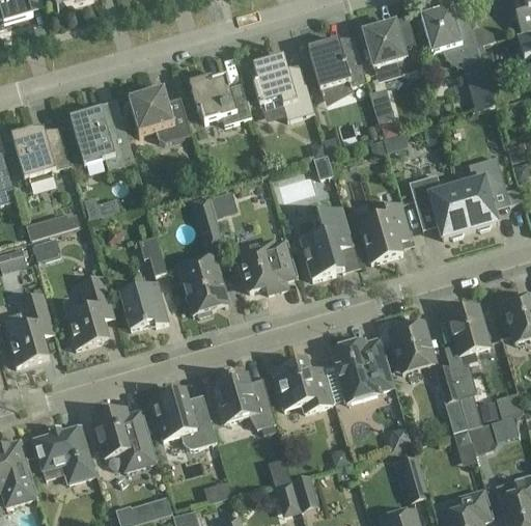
[(0,0),(0,20),(2,20),(4,25),(14,23),(33,17),(28,0),(0,0)]
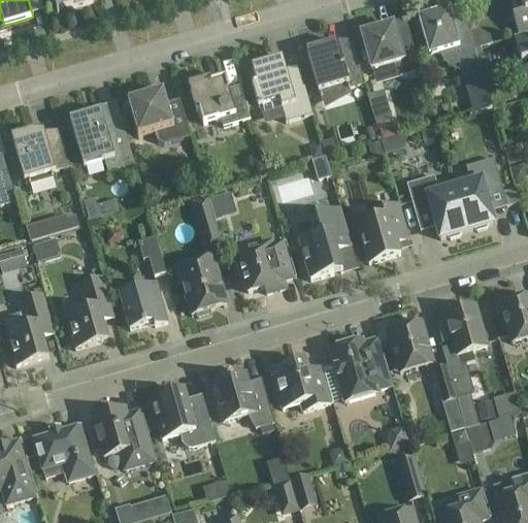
[(54,0),(57,9),(88,0),(54,0)]
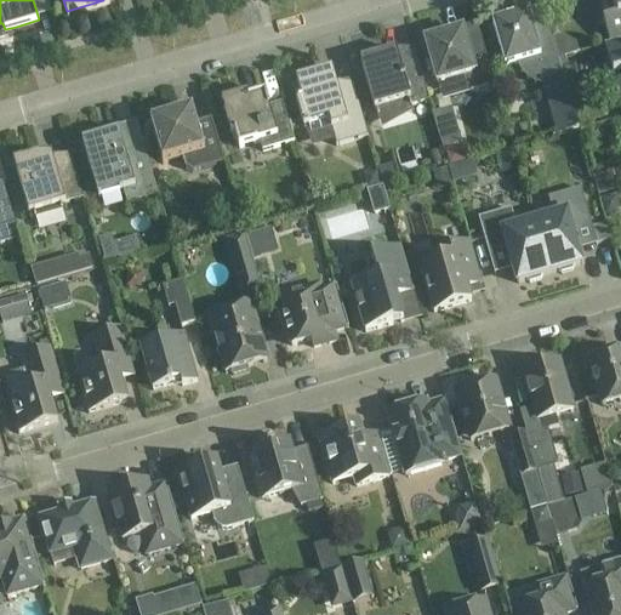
[(609,39),(620,35),(620,0),(613,0),(617,12),(603,17),(609,39)]
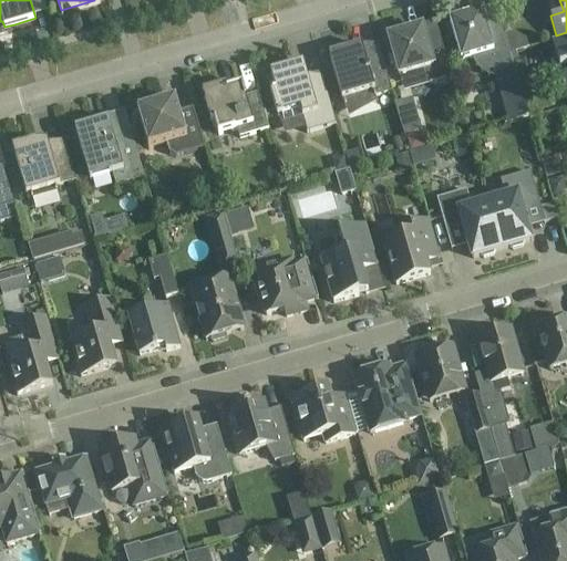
[(502,24),(487,29),(481,7),(471,10),(470,6),(470,4),(467,3),(466,3),(464,3),(463,3),(461,3),(460,4),(459,6),(457,8),(457,9),(457,11),(457,12),(457,14),(449,17),(461,56),(472,54),(472,56),(474,60),(477,64),(481,68),(484,71),(486,72),(491,73),(496,74),(508,118),(527,113),(508,50),(504,31),(502,24)]
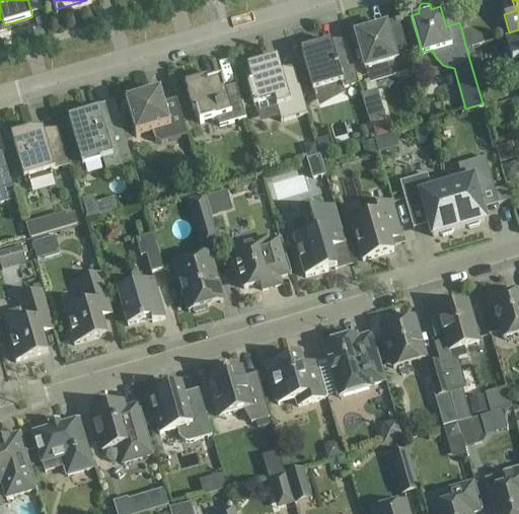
[(406,44),(400,24),(378,30),(376,25),(355,31),(365,66),(388,60),(392,73),(413,67),(406,44)]
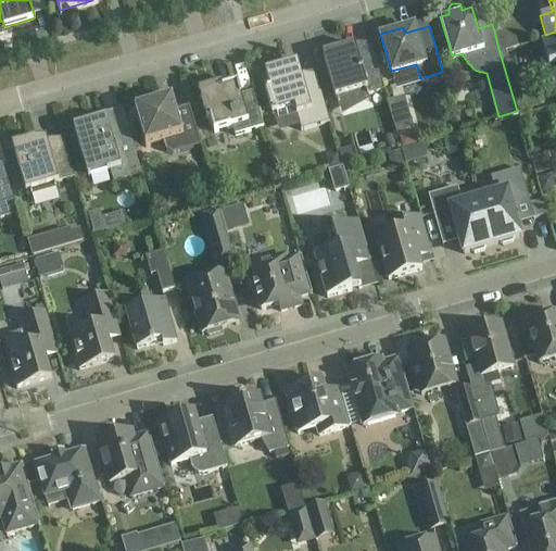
[(503,27),(494,30),(498,49),(518,44),(516,35),(503,27)]
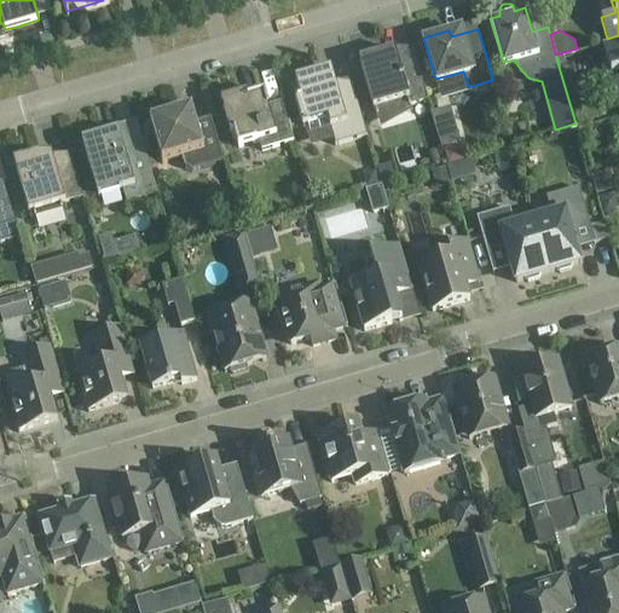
[(618,35),(607,39),(602,41),(611,71),(618,68),(618,35)]
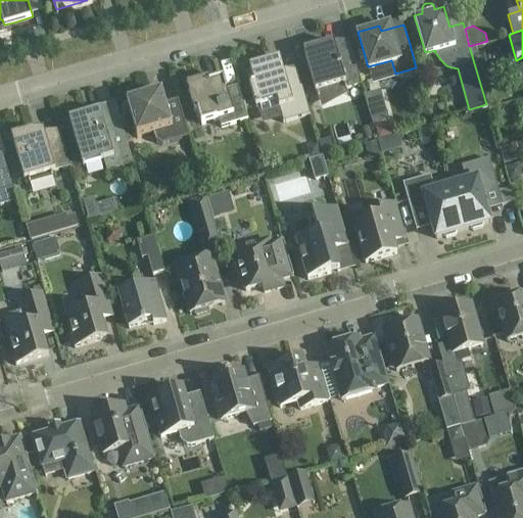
[(361,82),(348,37),(346,38),(347,39),(334,42),(333,39),(332,39),(333,43),(325,45),(324,41),(303,47),(315,89),(343,81),(344,86),(361,82)]
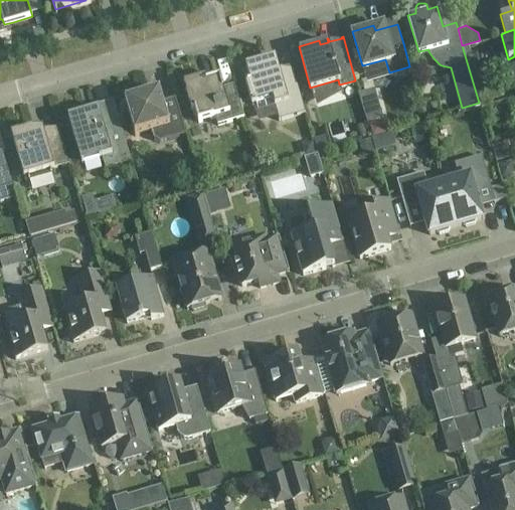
[(283,81),(275,53),(244,62),(249,77),(244,78),(251,102),(273,96),(279,117),(305,110),(296,77),(283,81)]
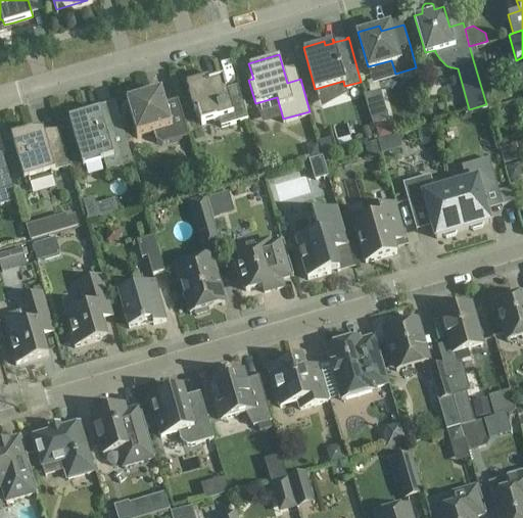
[(201,77),(199,73),(184,77),(187,89),(188,88),(197,118),(200,116),(201,121),(219,115),(221,124),(247,115),(238,83),(226,86),(223,75),(209,79),(208,75),(201,77)]
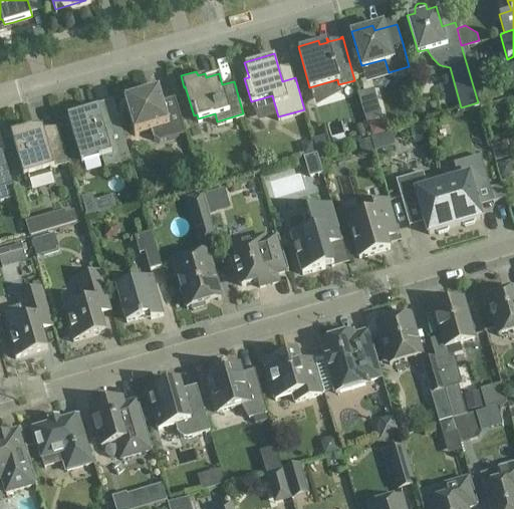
[(373,85),(357,89),(366,119),(381,114),(373,85)]
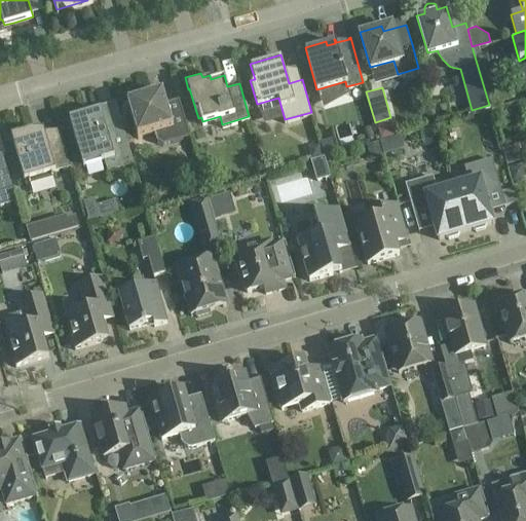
[(166,103),(162,89),(127,100),(138,136),(153,131),(162,142),(190,134),(179,97),(178,98),(179,100),(166,103)]
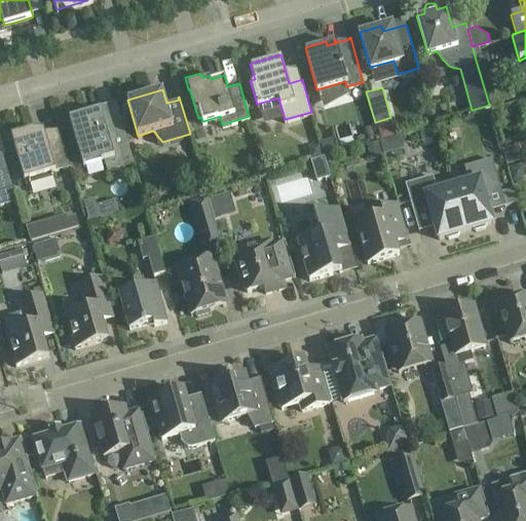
[(106,127),(101,108),(69,116),(82,164),(104,158),(107,170),(134,162),(120,115),(118,115),(121,123),(106,127)]
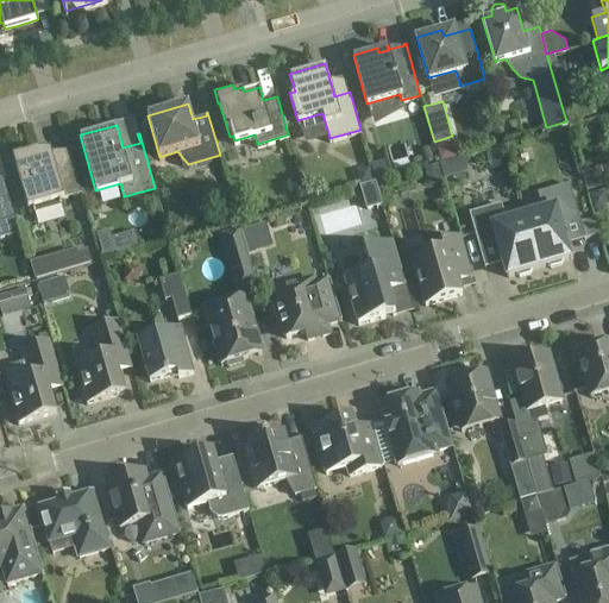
[(453,146),(444,140),(435,143),(440,158),(456,154),(453,146)]
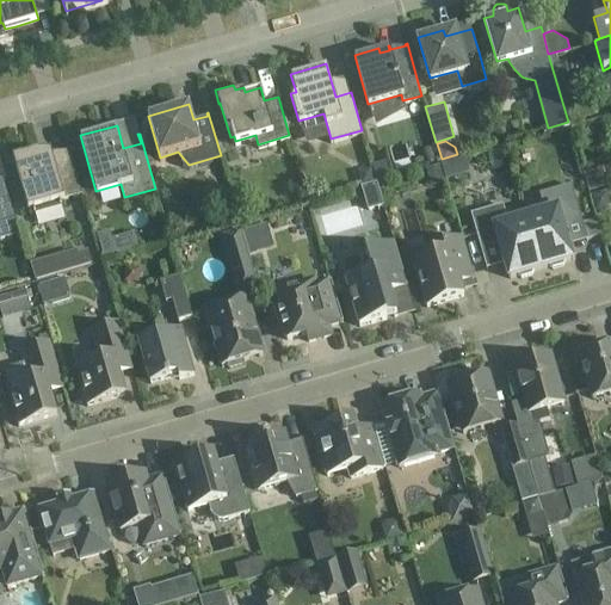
[(504,146),(489,149),(494,165),(507,160),(504,146)]
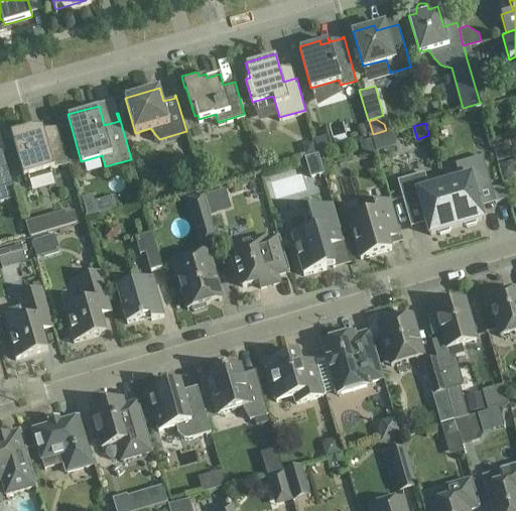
[(57,124),(56,124),(56,125),(43,129),(42,125),(41,125),(41,126),(33,128),(32,125),(10,131),(16,151),(11,153),(16,170),(21,169),(23,174),(26,173),(27,177),(51,170),(50,167),(53,165),(69,161),(57,124)]
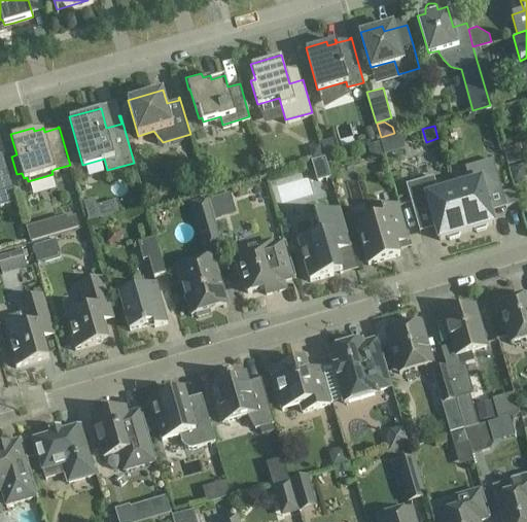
[(335,150),(331,136),(320,139),(321,143),(324,153),(335,150)]
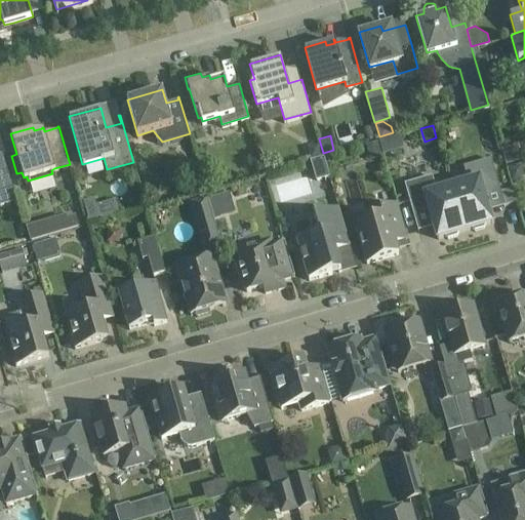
[(389,136),(379,138),(382,149),(392,146),(389,136)]
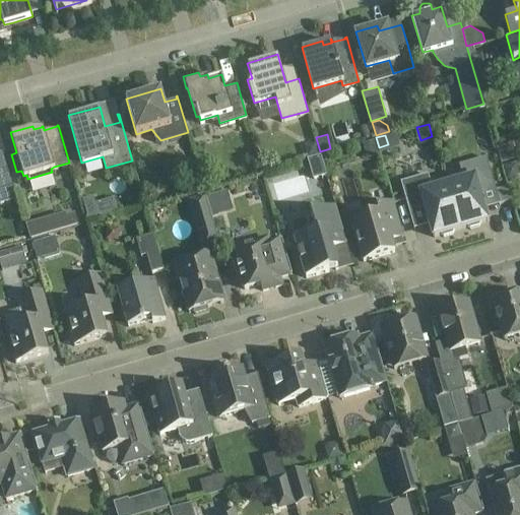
[(374,139),(363,142),(367,155),(378,152),(374,139)]
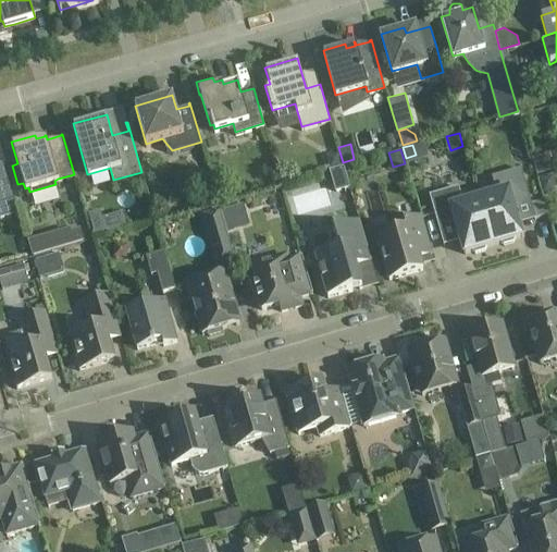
[(332,152),(327,157),(330,163),(341,160),(338,150),(332,152)]
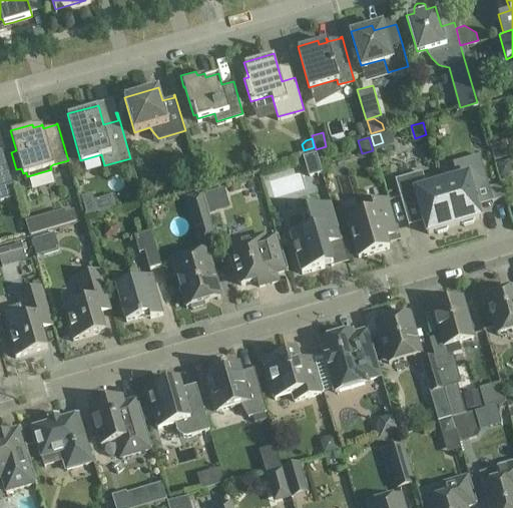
[(0,145),(0,197),(15,193),(1,145),(0,145)]
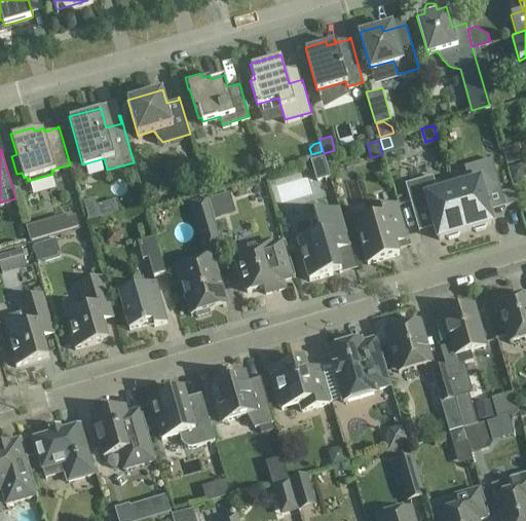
[(311,157),(316,178),(330,174),(324,153),(311,157)]
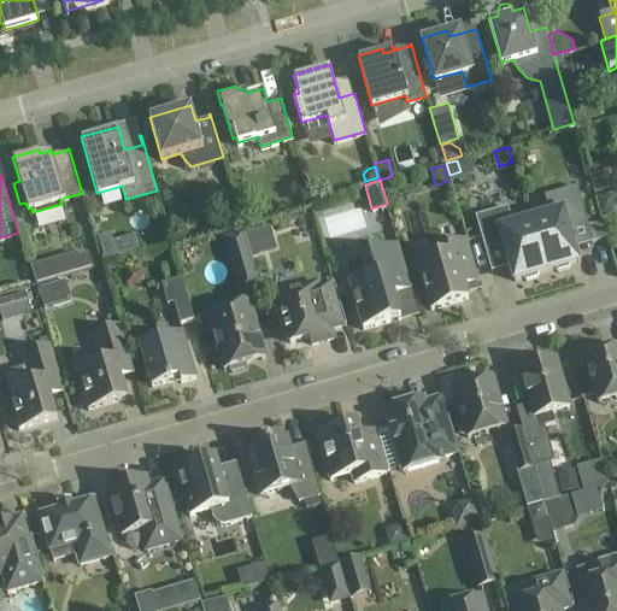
[(530,217),(546,268),(579,258),(568,221),(586,216),(576,183),(544,193),(550,211),(530,217)]
